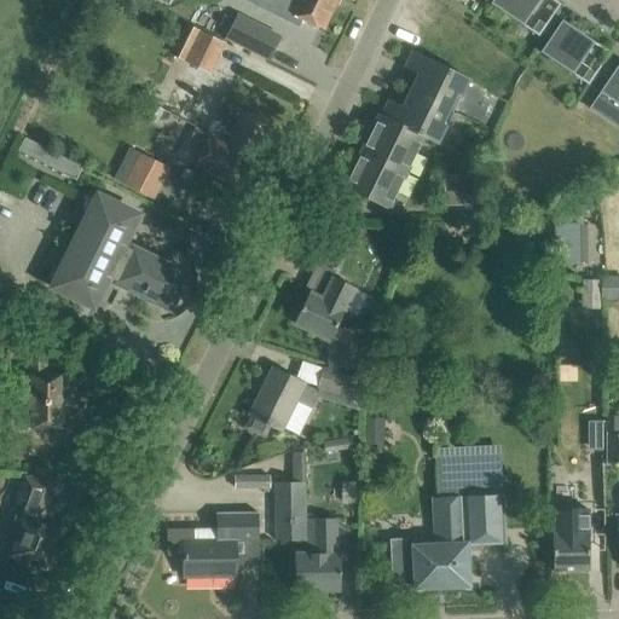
[(337,0),(284,0),(282,9),(324,29),(337,0)]
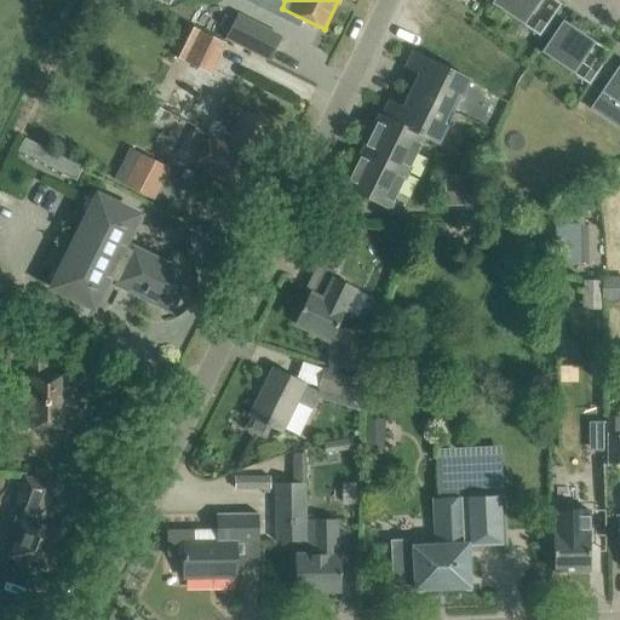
[(494,0),(492,4),(522,24),(538,0),(494,0)]
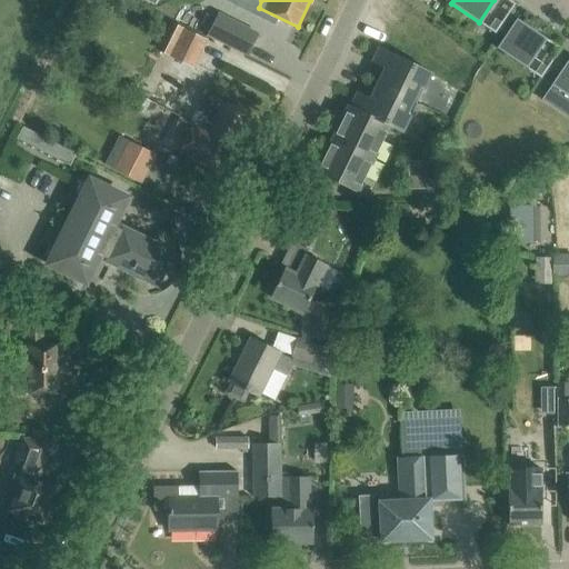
[(218,13),(208,33),(247,53),(257,33),(218,13)]
